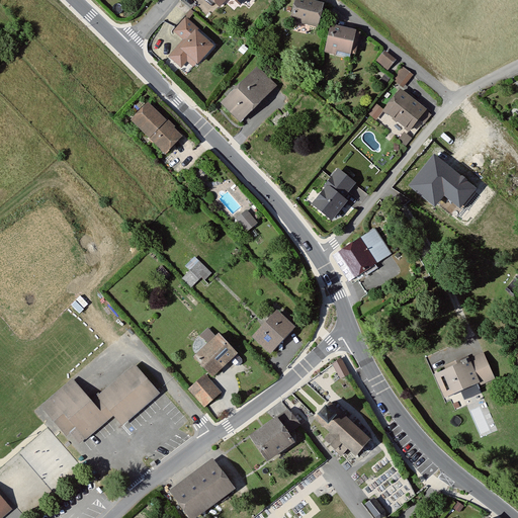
[(307,23),(317,25),(322,5),(301,0),(296,0),(292,17),(299,19),(300,16),(308,18),(307,23)]
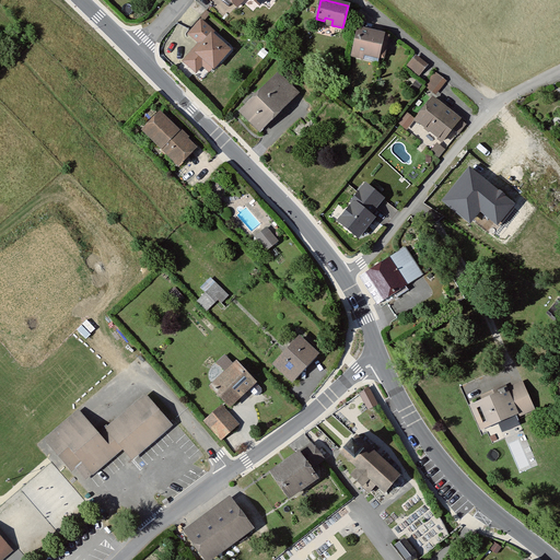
[(201,46),(196,53),(185,63),(197,73),(202,67),(207,62),(214,70),(230,53),(210,36),(212,34),(201,24),(190,36),(201,46)]
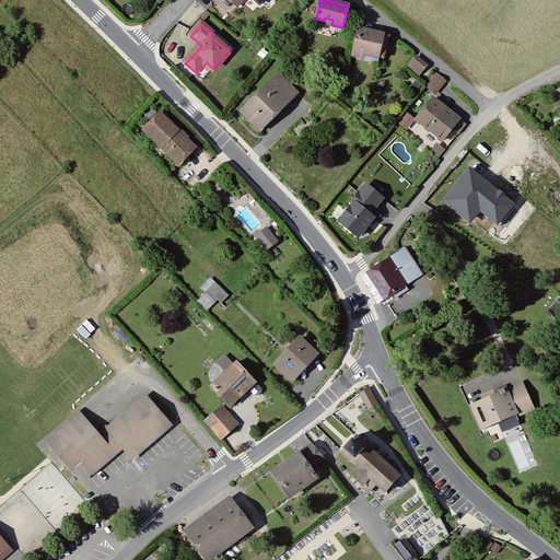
[(380,56),(383,57),(387,36),(359,30),(353,50),(380,56)]
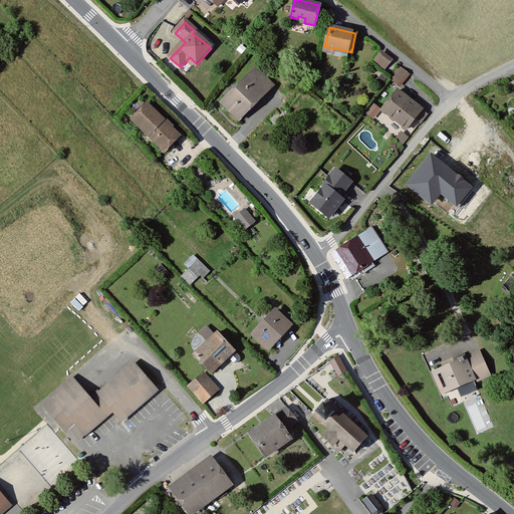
[(346,56),(348,51),(324,46),(323,51),(346,56)]
